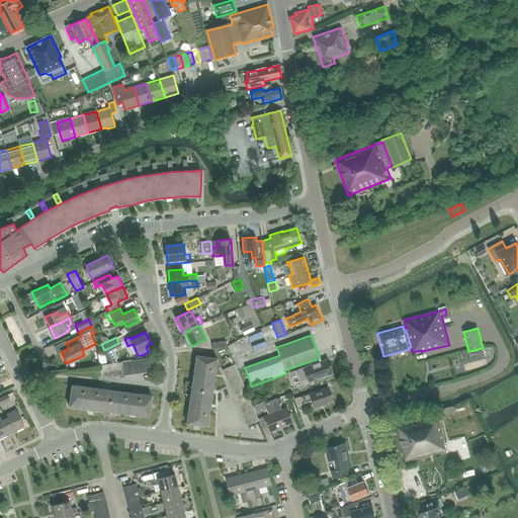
[(193,373),(213,376),(217,359),(195,356),(193,373)]
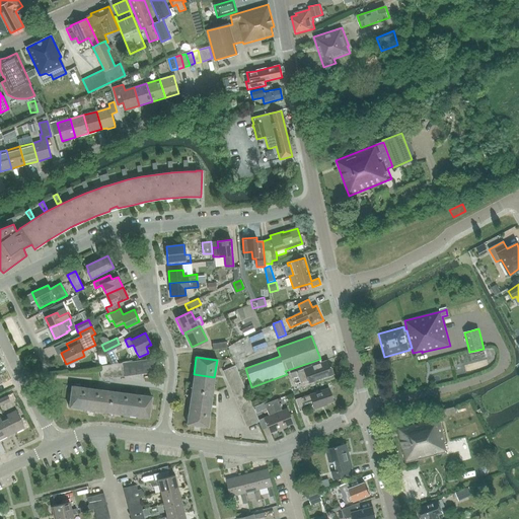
[(292,378),(298,376),(300,383),(308,380),(309,383),(334,374),(328,360),(290,373),(292,378)]
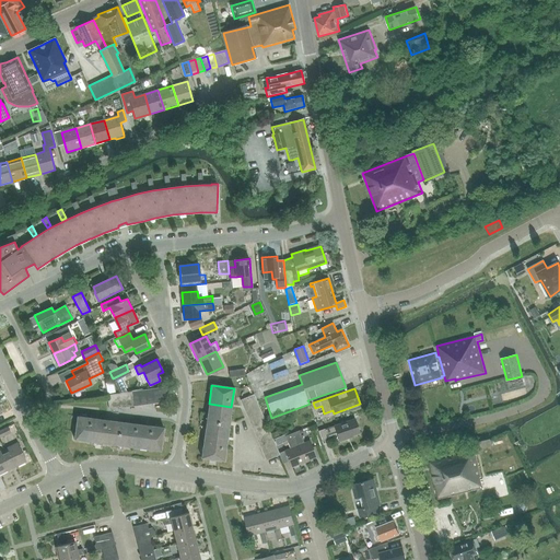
[(153,403),(152,395),(151,389),(144,391),(147,404),(153,403)]
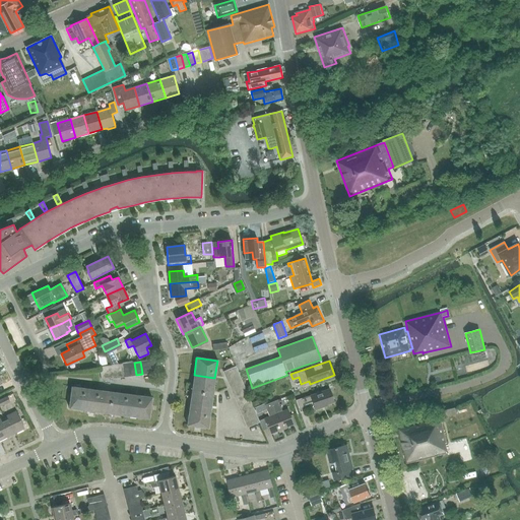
[(123,377),(130,376),(128,363),(121,364),(123,377)]
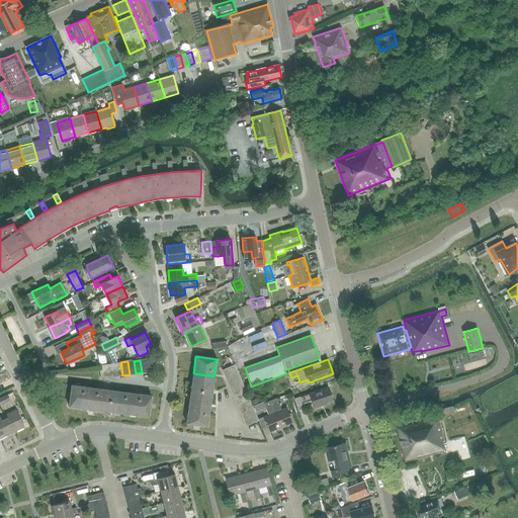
[(130,374),(136,373),(134,361),(127,361),(130,374)]
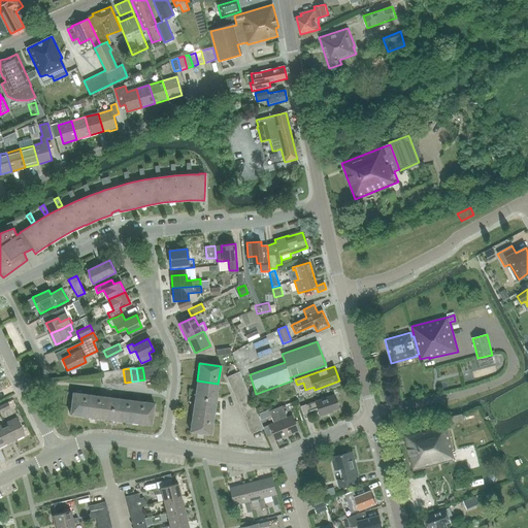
[(103,386),(125,383),(123,369),(101,372),(103,386)]
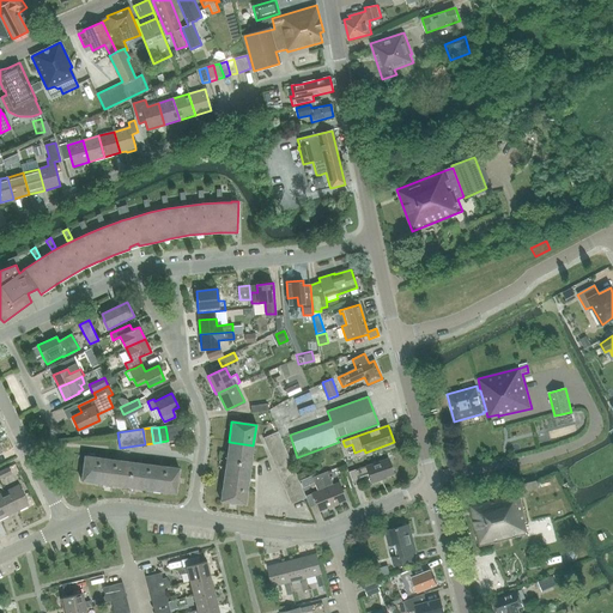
[(167,432),(168,441),(183,439),(182,430),(167,432)]
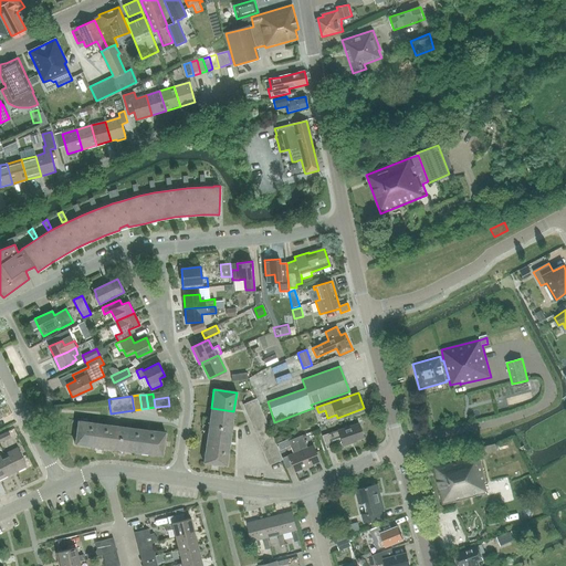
[(250,421),(263,416),(255,399),(243,405),(250,421)]
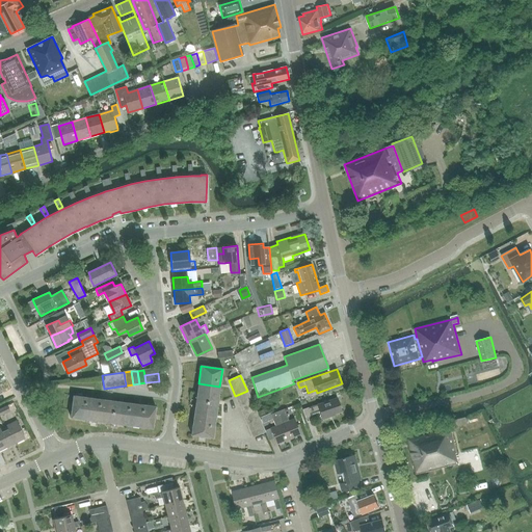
[(217,403),(219,387),(198,383),(196,400),(217,403)]
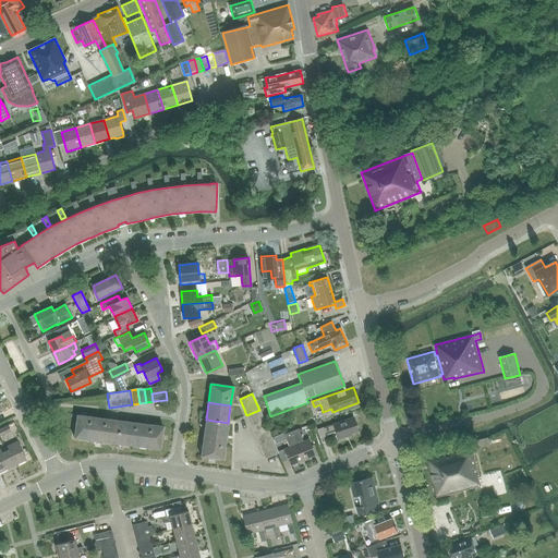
[(249,422),(262,416),(259,410),(246,415),(249,422)]
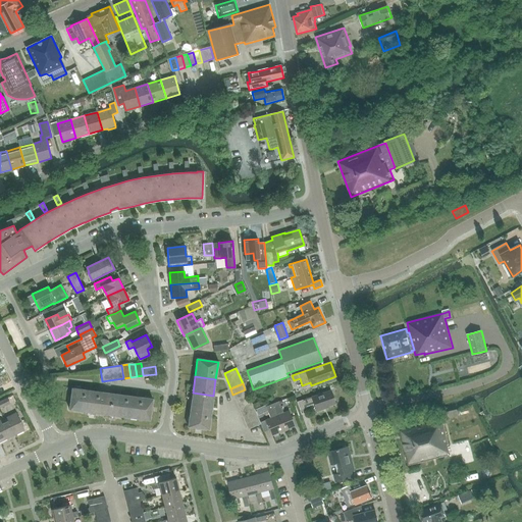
[(83,412),(86,390),(71,388),(69,410),(83,412)]
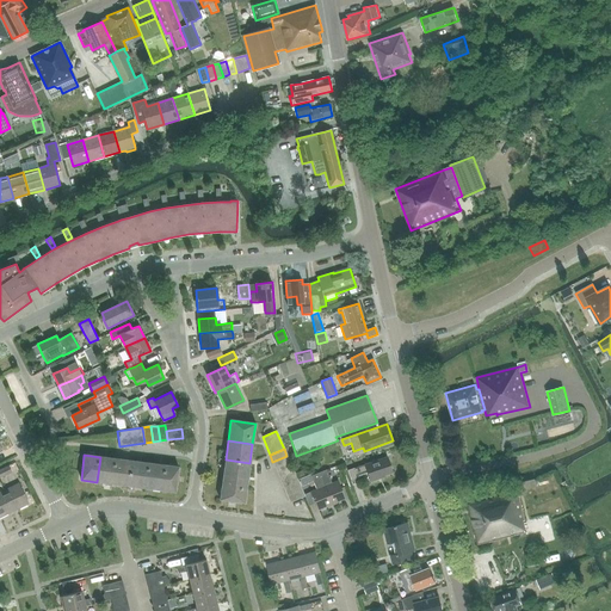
[(276,469),(290,463),(287,456),(272,462),(276,469)]
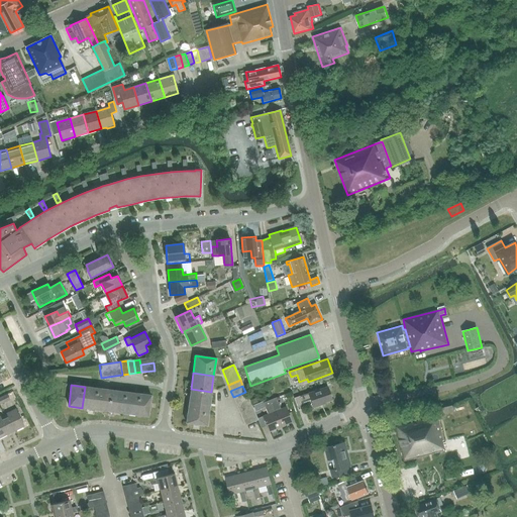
[(95,409),(98,388),(85,387),(82,408),(95,409)]
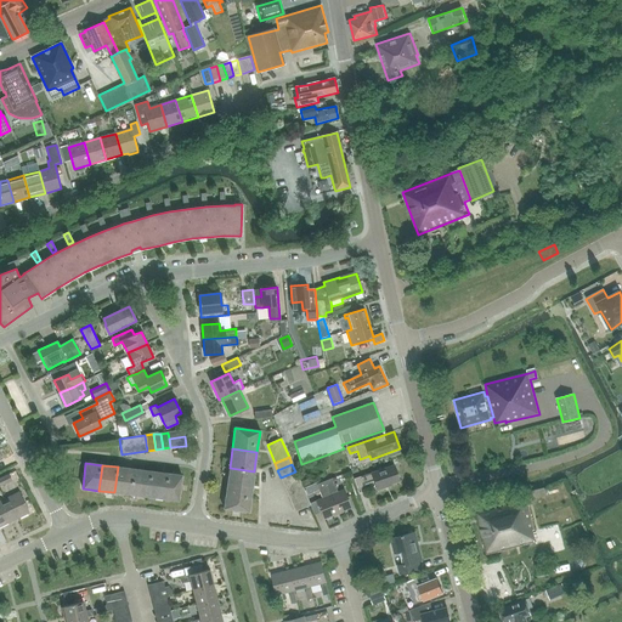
[(130,495),(134,469),(118,467),(114,492),(130,495)]
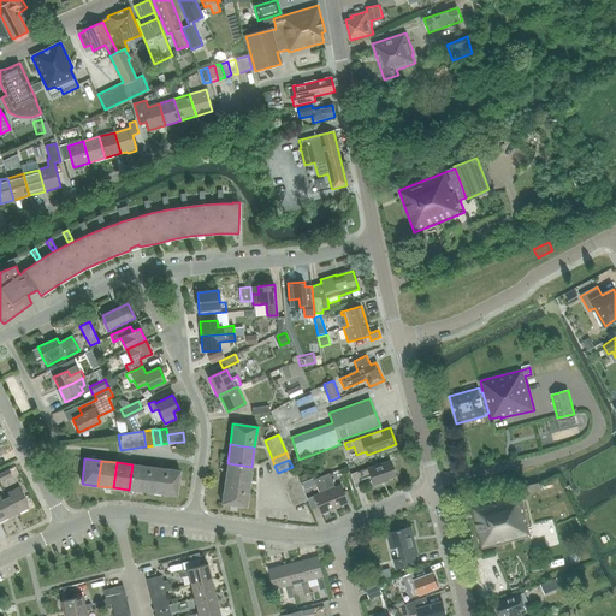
[(386,481),(396,478),(390,462),(350,475),(355,489),(362,486),(361,480),(372,477),(374,486),(386,483),(386,481)]
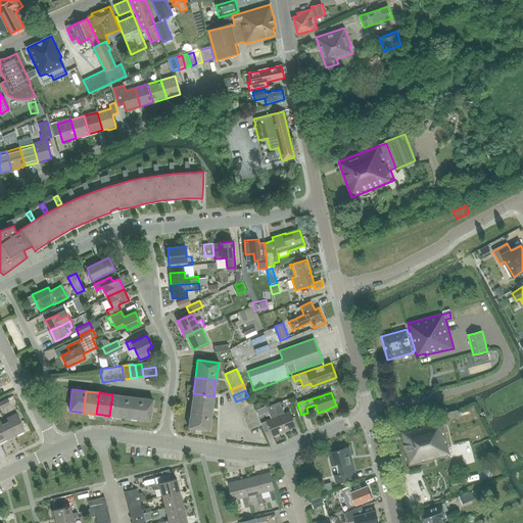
[(211,414),(214,396),(193,393),(190,411),(211,414)]
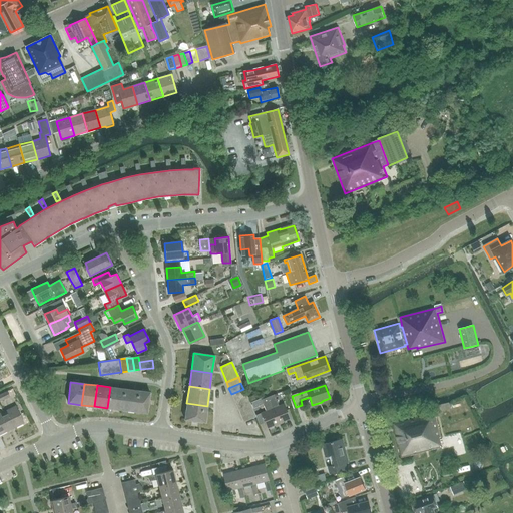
[(120,409),(123,389),(110,387),(107,408),(120,409)]
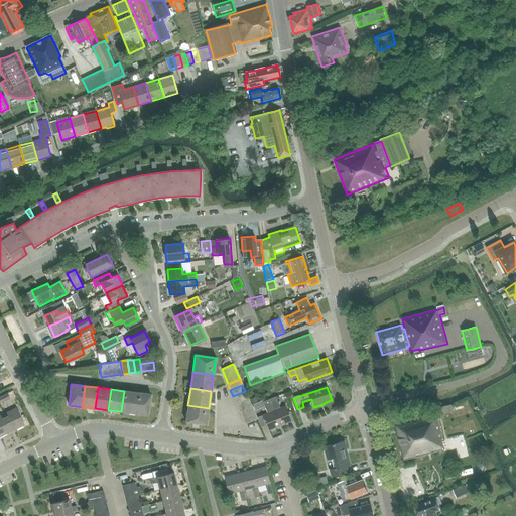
[(135,413),(137,392),(124,391),(121,411),(135,413)]
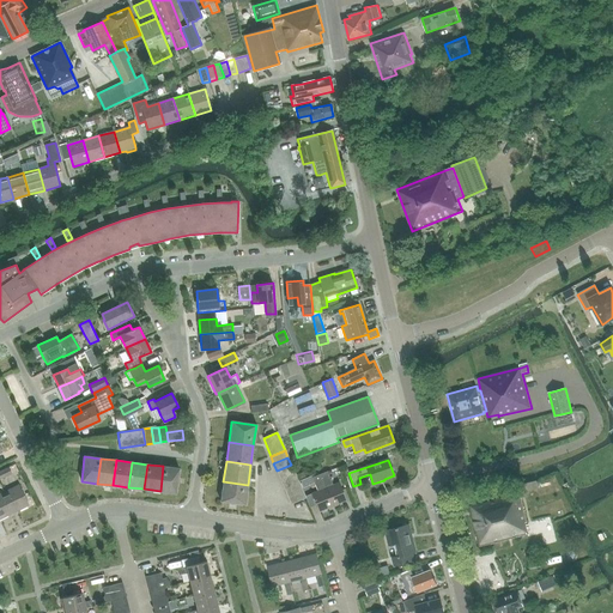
[(279,477),(293,471),(291,465),(277,471),(279,477)]
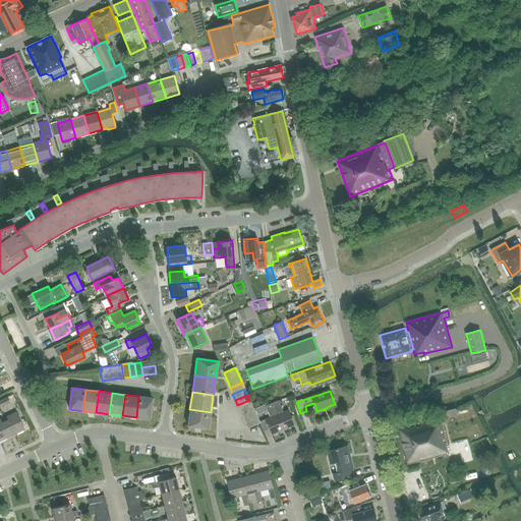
[(138,396),(136,417),(150,419),(153,398),(138,396)]
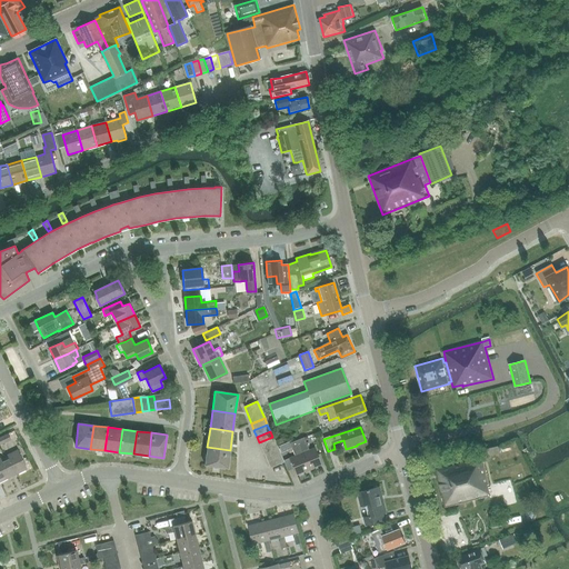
[(0,443),(9,440),(7,433),(0,437),(0,443)]
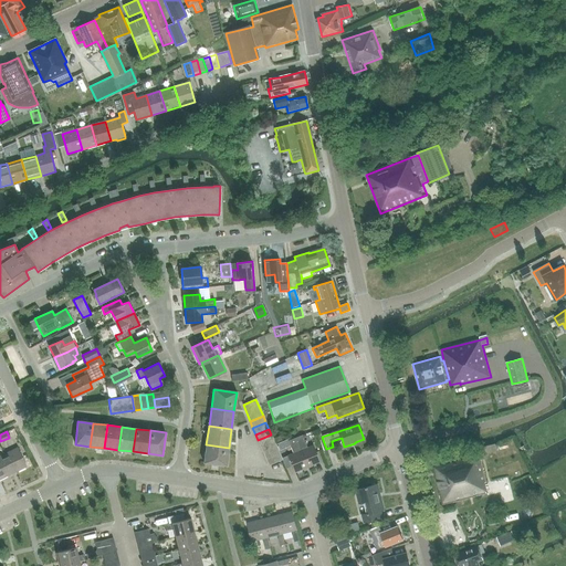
[(261,447),(274,441),(271,435),(258,440),(261,447)]
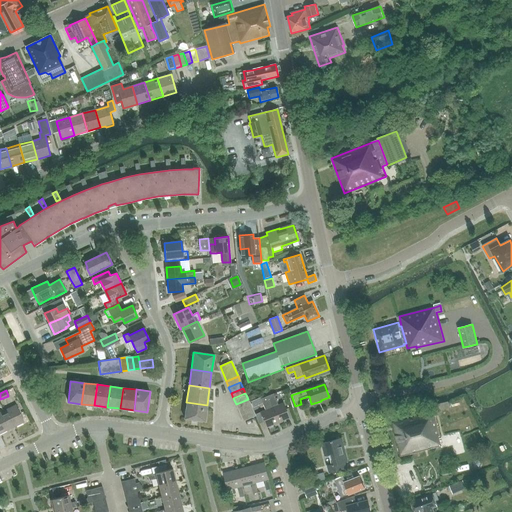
[(267,397),(278,424),(281,422),(288,419),(283,404),(278,406),(274,395),(267,397)]
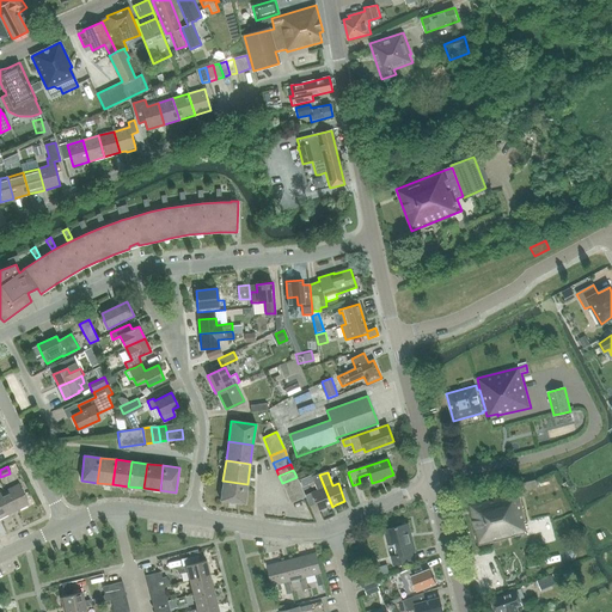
[(328,508),(332,507),(319,475),(312,477),(317,491),(311,494),(316,505),(318,512),(328,508)]
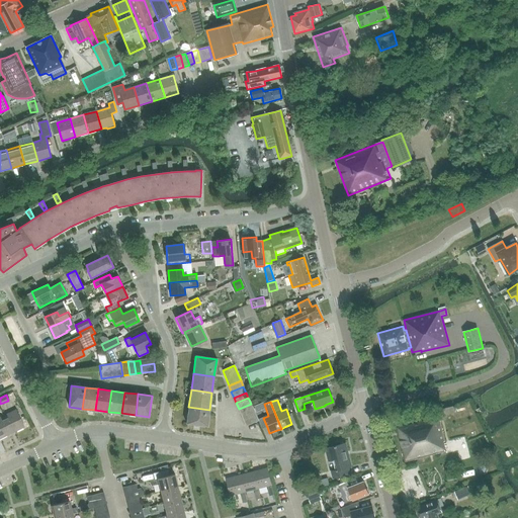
[(241,415),(253,410),(251,404),(239,409),(241,415)]
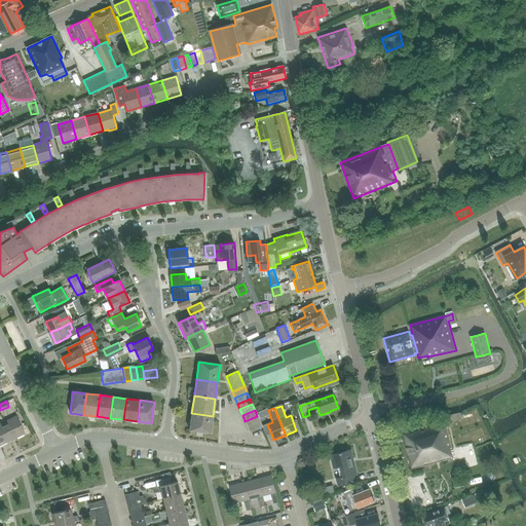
[(210,434),(213,416),(191,413),(189,430),(210,434)]
